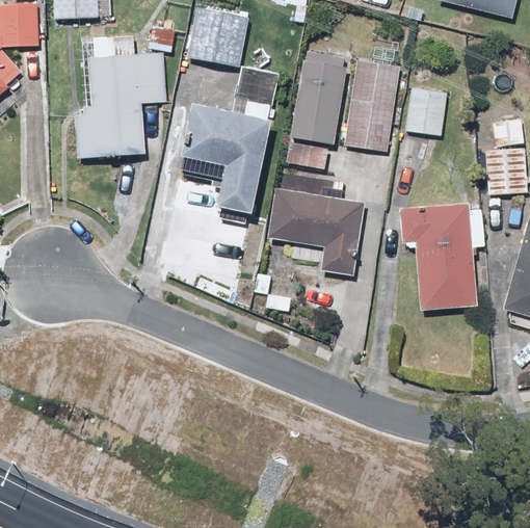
[(0,0),(0,94),(24,73),(1,48),(5,45),(38,46),(38,0),(0,0)]
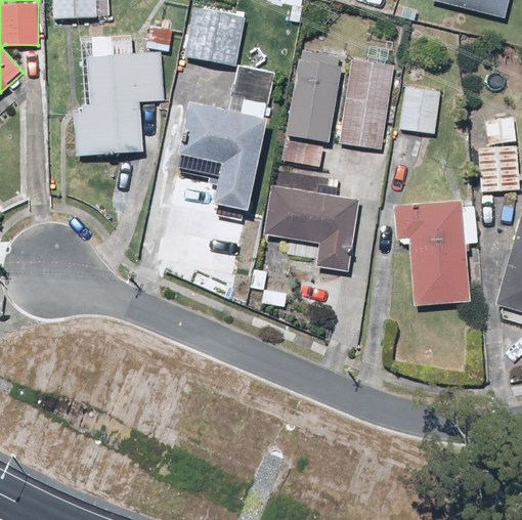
[(52,0),(52,17),(96,17),(95,0),(52,0)]
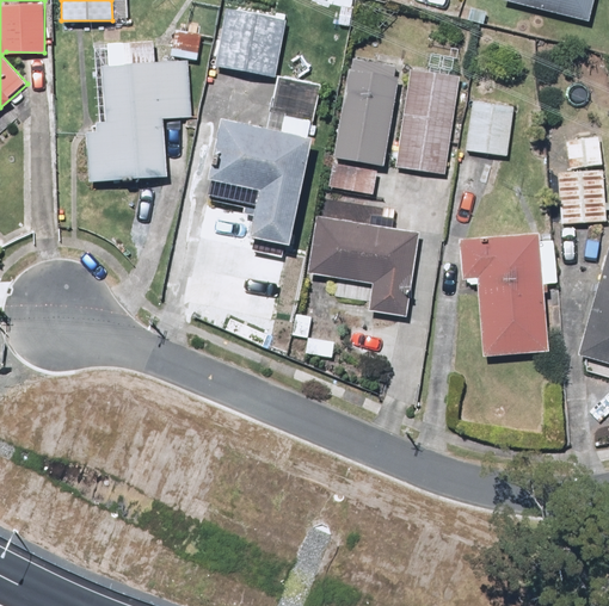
[(503,0),(589,23),(594,0),(503,0)]
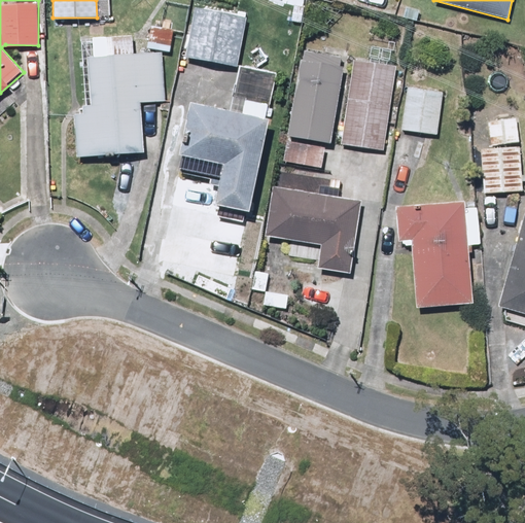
[(246,19),(193,7),(183,54),(236,65),(246,19)]
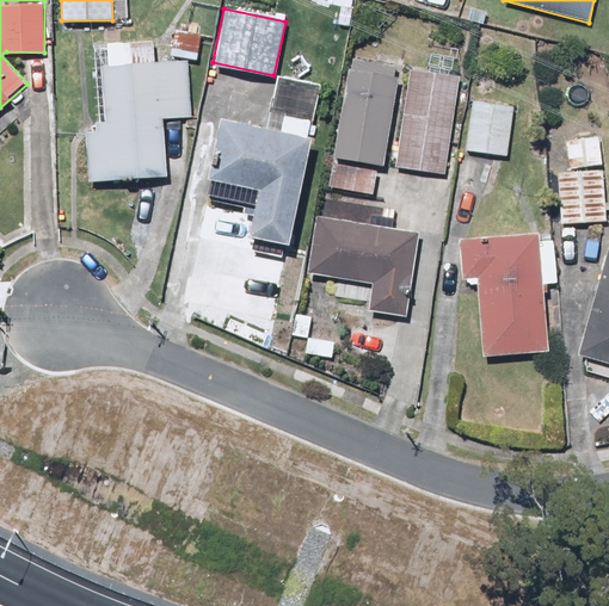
[(105,41),(106,66),(109,122),(86,123),(90,181),(166,178),(164,119),(192,118),(190,62),(152,63),(151,38),(105,41)]
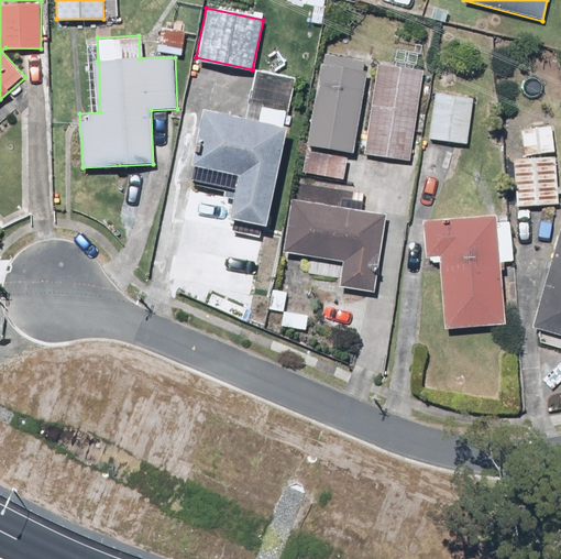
[(306,149),(353,156),(369,61),(321,53),(306,149)]
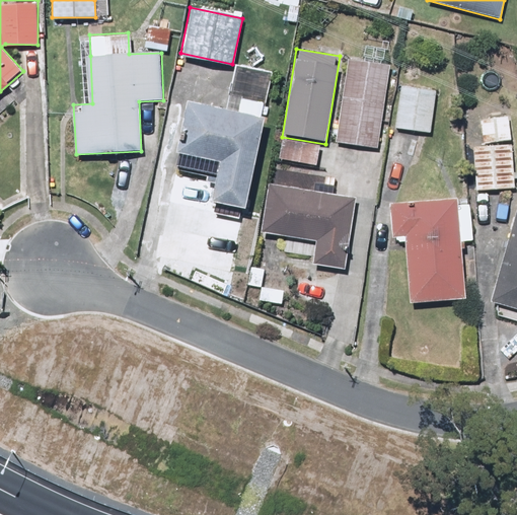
[(392,62),(348,55),(336,142),(380,149),(392,62)]
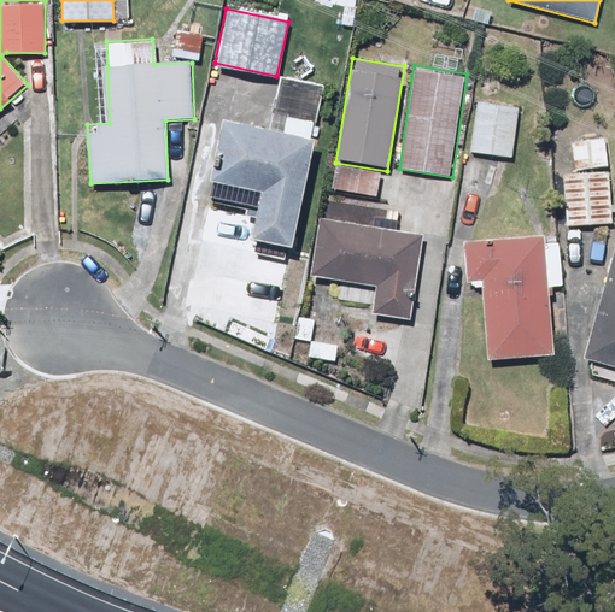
[(282,116),(279,135),(314,142),(324,84),(282,76),(275,115),(282,116)]
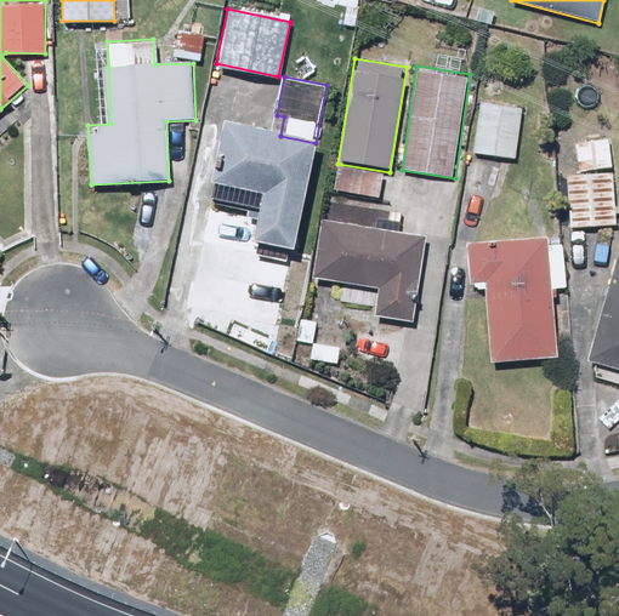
[(522,106),(481,100),(473,154),(515,159),(522,106)]
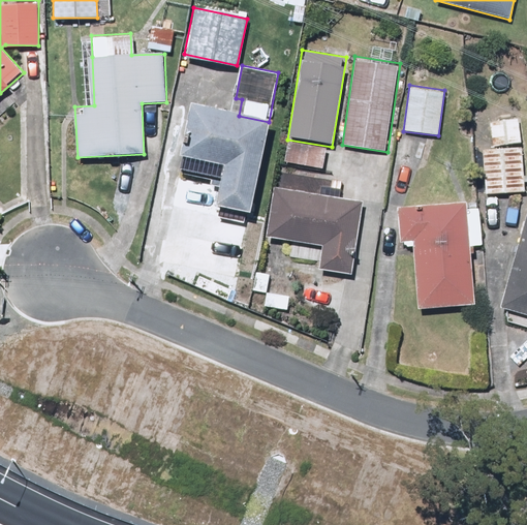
[(249,215),(269,122),(239,116),(190,106),(179,165),(219,174),(211,213),(239,219),(240,213),(249,215)]
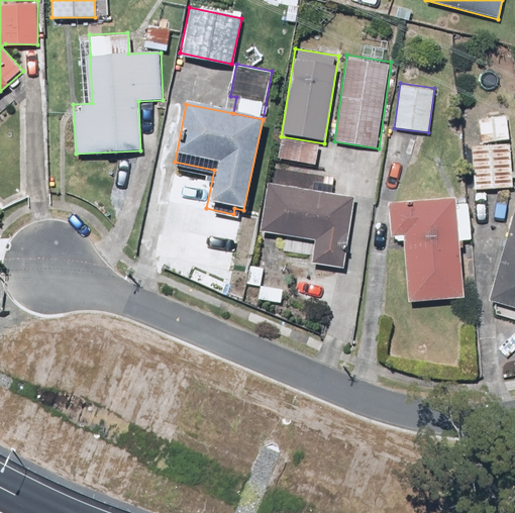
[(511,189),(508,116),(481,117),(482,142),(471,143),(473,190),(511,189)]
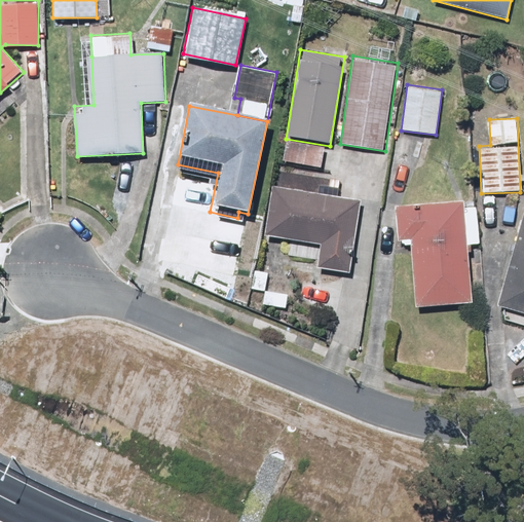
[(362,199),(271,183),(263,232),(324,244),(319,269),(348,274),(362,199)]
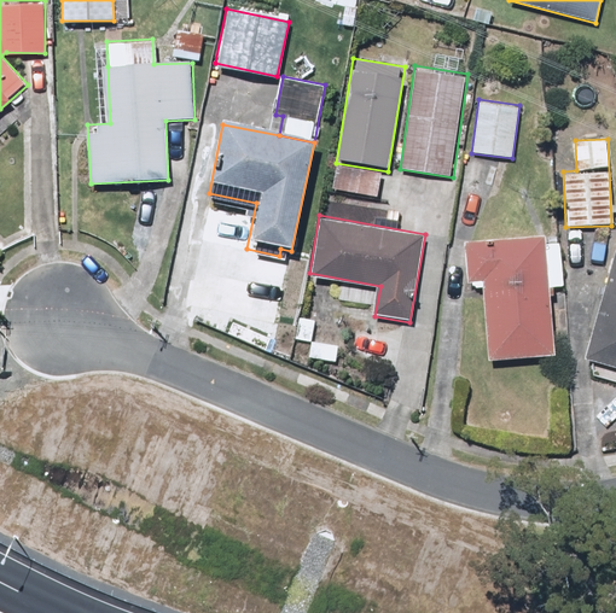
[(562,233),(468,238),(470,286),(482,285),(486,356),(555,352),(551,286),(564,285),(562,233)]
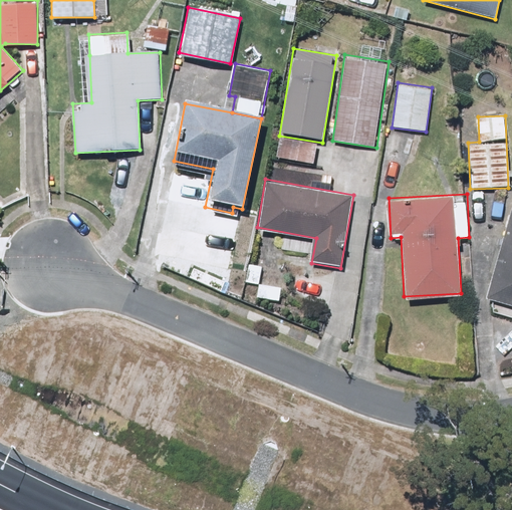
[(511,210),(488,296),(511,302),(511,210)]
